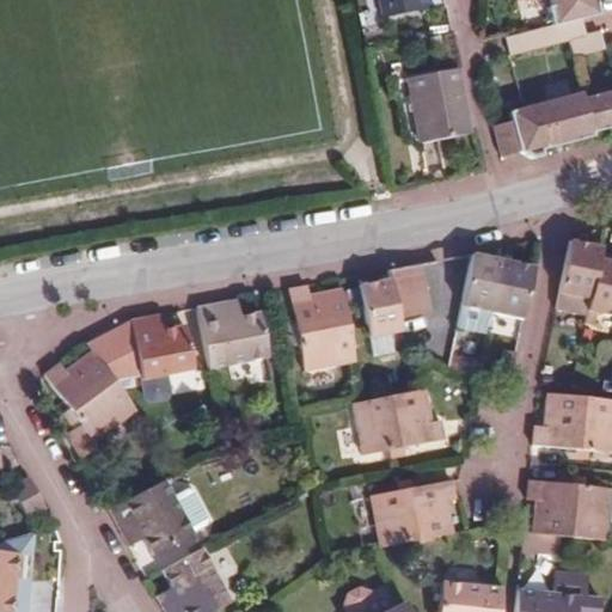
[(378,0),(380,17),(418,12),(416,0),(378,0)]
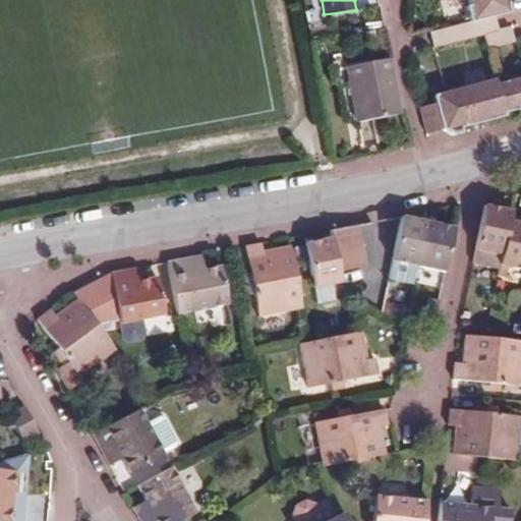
[(464,0),(468,13),(466,13),(470,27),(462,31),(428,39),(432,53),(465,45),(480,41),(484,55),(512,49),(508,35),(500,36),(496,22),(511,17),(510,12),(507,0),(464,0)]
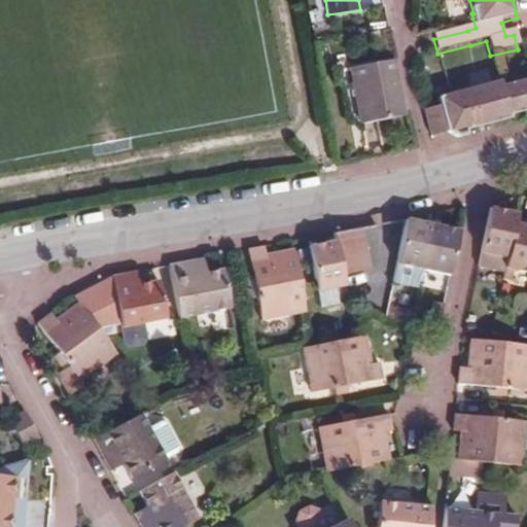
[(391,61),(349,68),(360,126),(405,117),(391,61)]
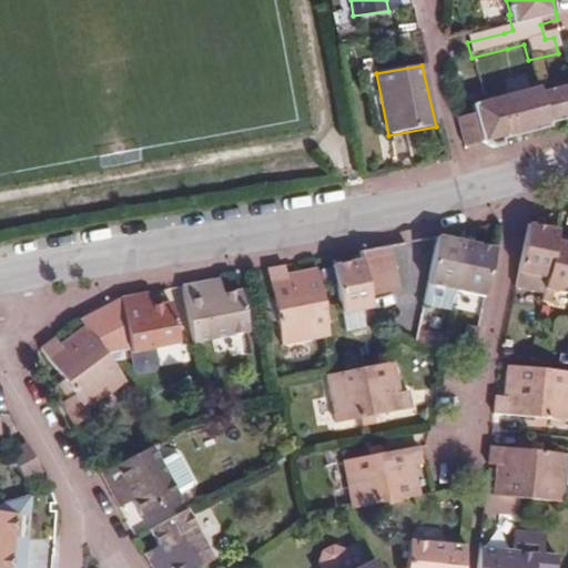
[(567,90),(541,97),(539,91),(505,100),(473,108),(475,115),(457,119),(462,140),(464,151),(476,148),(484,152),(505,145),(504,140),(515,138),(567,123),(567,90)]
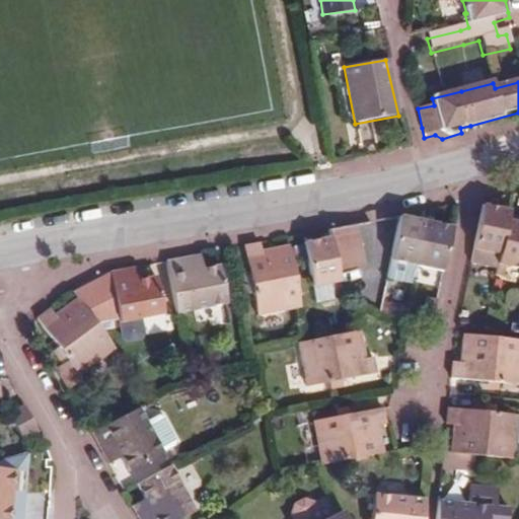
[(518,225),(506,223),(507,213),(483,209),(470,266),(497,271),(495,278),(502,279),(504,269),(518,272),(518,225)]
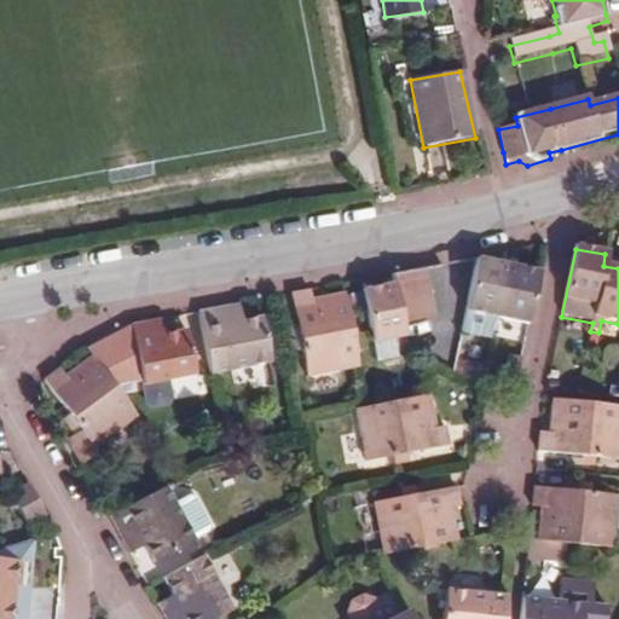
[(485,327),(495,328),(497,317),(507,264),(475,256),(466,310),(487,314),(485,327)]
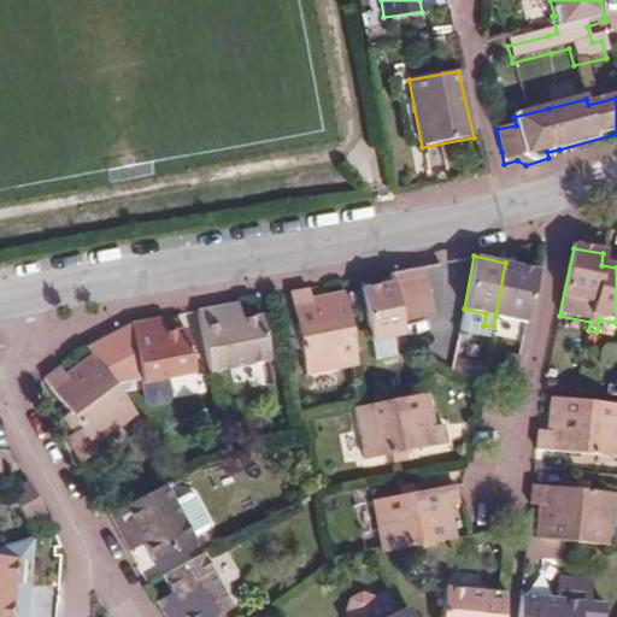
[(495,316),(504,317),(524,322),(536,269),(505,263),(495,316)]
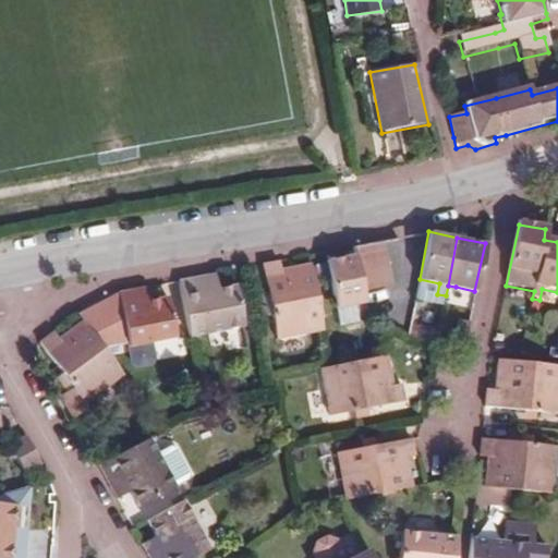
[(361,323),(359,316),(367,314),(362,291),(387,287),(377,241),(353,245),(354,255),(327,261),(341,326),(361,323)]
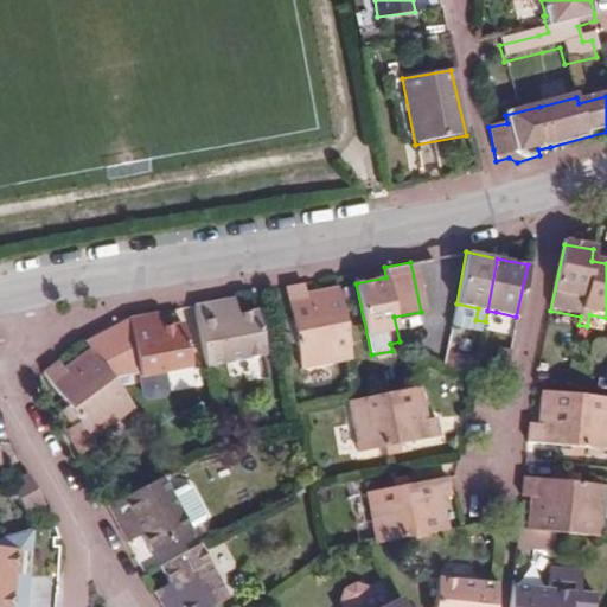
[(302,283),(282,288),(288,319),(295,344),(295,347),(299,365),(300,369),(352,360),(339,286),(305,293),(302,283)]
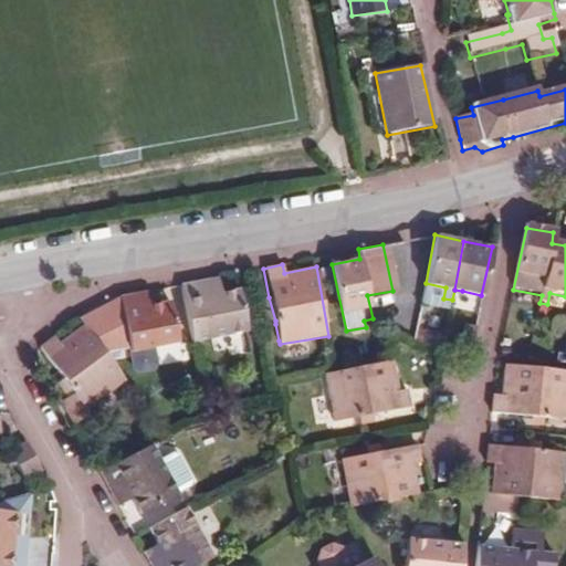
[(208,295),(218,294),(215,278),(205,281),(208,295)]
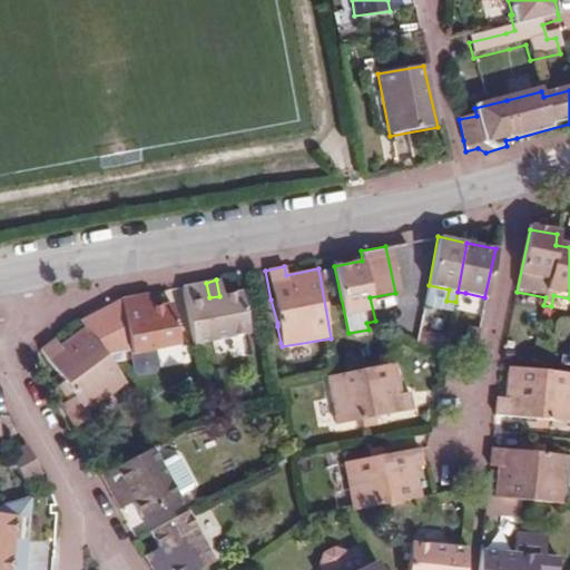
[(180,287),(192,345),(247,335),(238,293),(219,296),(209,297),(206,283),(180,287)]
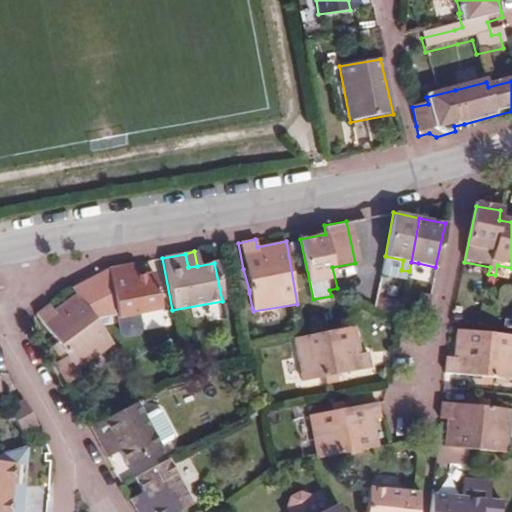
[(411,262),(409,271),(416,272),(418,263),(411,262)]
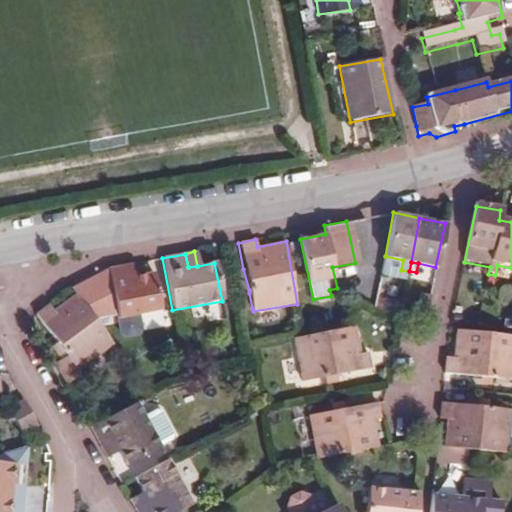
[(124,278),(134,276),(132,264),(122,266),(124,278)]
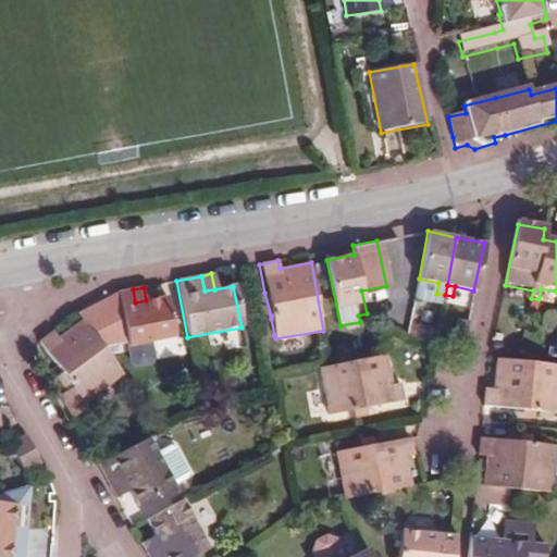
[(133,289),(115,293),(126,345),(172,337),(163,297),(146,300),(135,302),(133,289)]
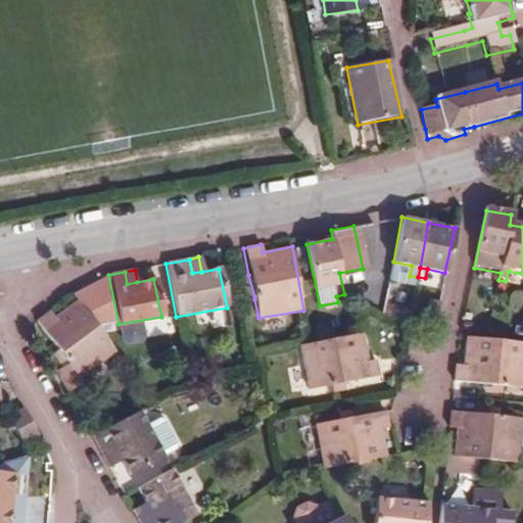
[(254,296),(248,275),(241,277),(244,297),(254,296)]
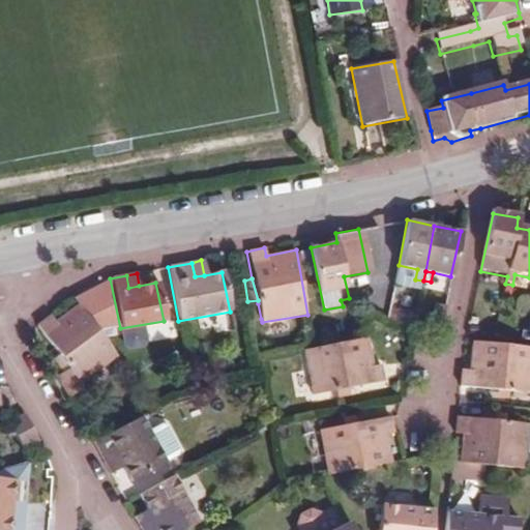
[(253,320),(261,319),(258,303),(249,305),(253,320)]
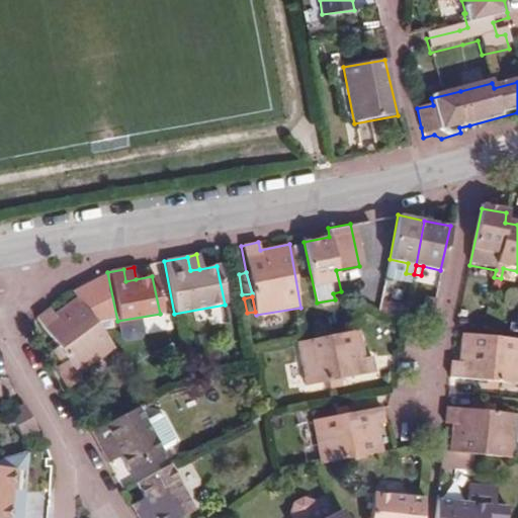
[(109,350),(73,298),(51,315),(47,310),(35,318),(56,349),(65,361),(60,364),(54,368),(66,391),(83,379),(78,370),(109,350)]
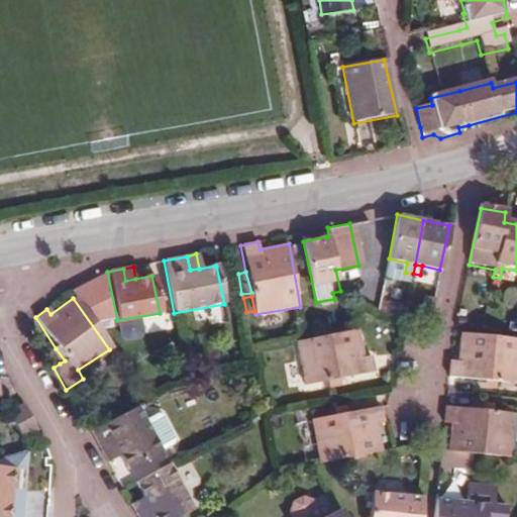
[(425,309),(432,311),(434,300),(427,299),(425,309)]
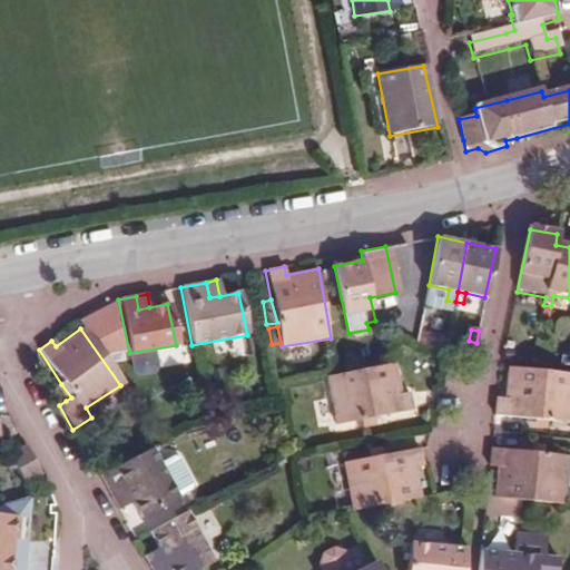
[(108,344),(99,334),(92,340),(99,350),(108,344)]
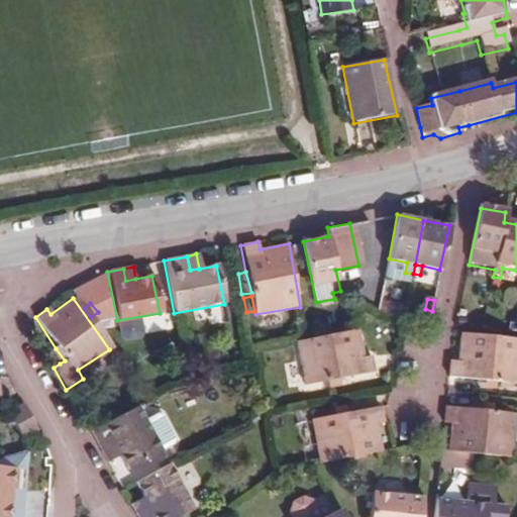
[(307,340),(296,342),(304,383),(372,371),(370,355),(364,355),(358,329),(307,340)]
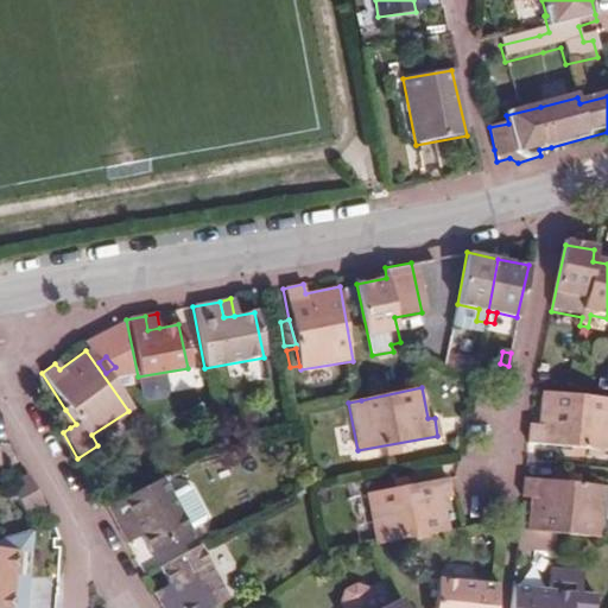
[(531,422),(529,441),(607,448),(607,400),(544,393),(542,413),(540,422),(531,422)]
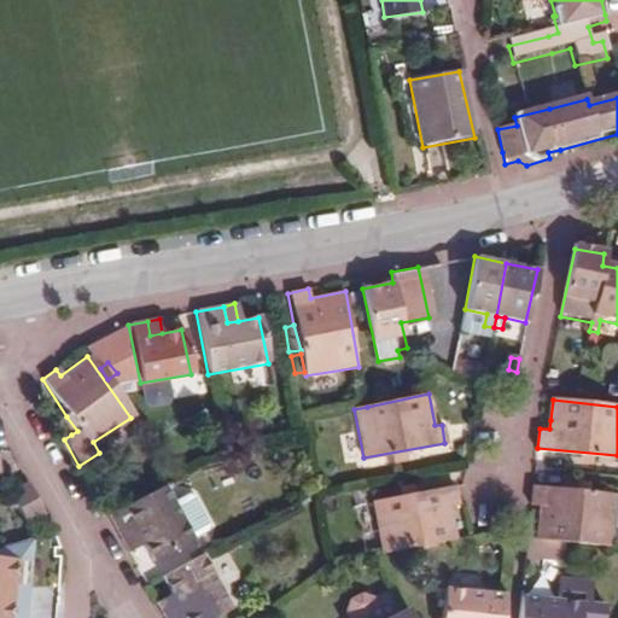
[(77,431),(66,417),(62,418),(71,435),(77,431)]
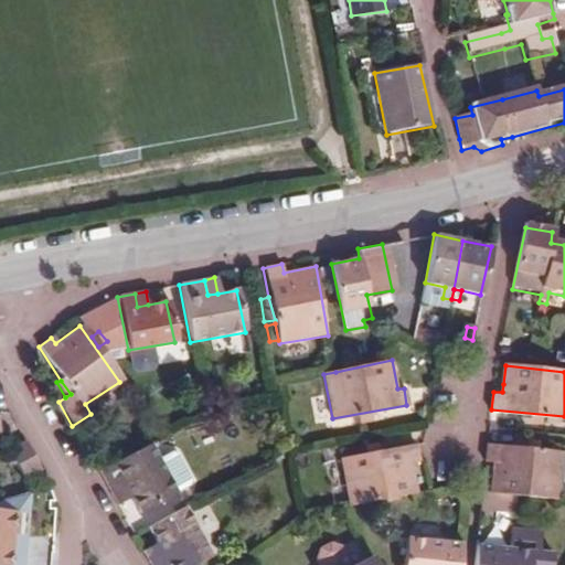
[(491,494),(514,497),(560,501),(562,484),(564,483),(564,451),(488,444),(486,462),(493,464),(493,466),(491,494)]
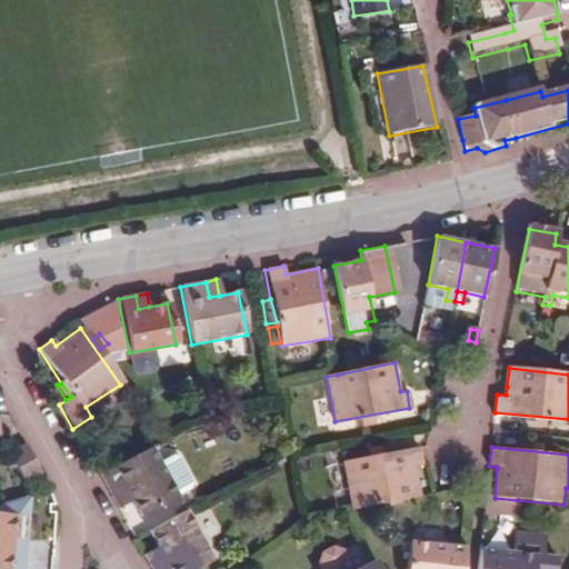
[(42,475),(27,448),(10,457),(25,483),(42,475)]
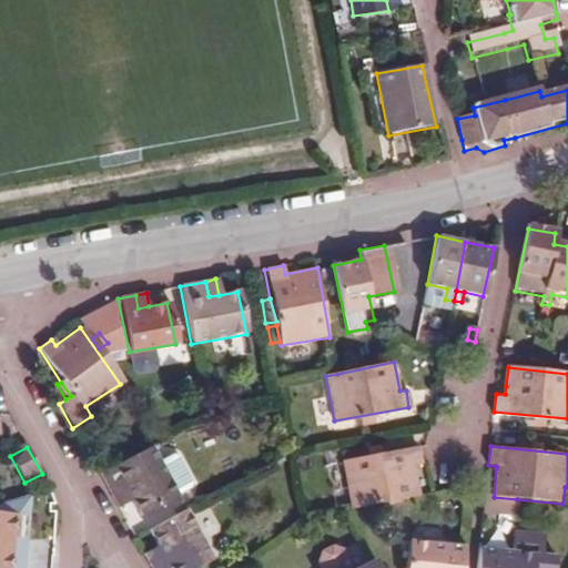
[(149,448),(100,476),(110,497),(124,490),(130,499),(140,517),(175,497),(158,465),(149,448)]
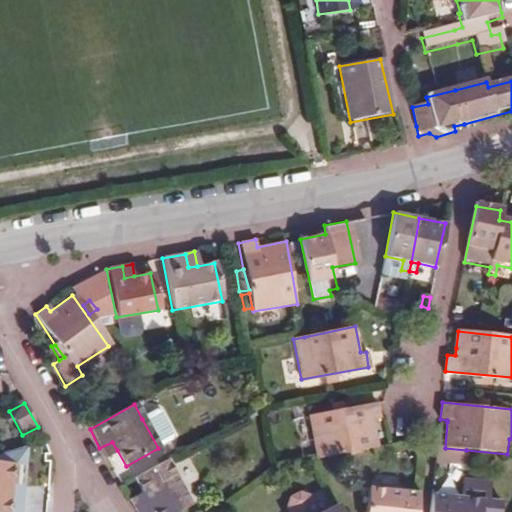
[(308,417),(316,460),(378,448),(372,419),(379,418),(376,404),(308,417)]
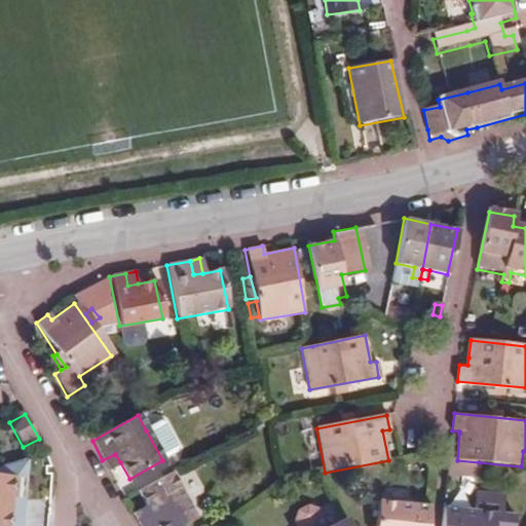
[(158,423),(146,430),(162,460),(175,453),(175,447),(163,427),(158,423)]
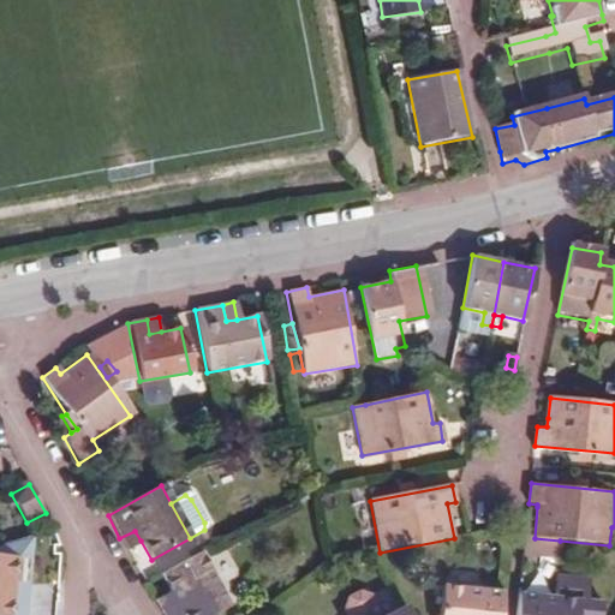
[(135,531),(119,538),(125,549),(141,541),(135,531)]
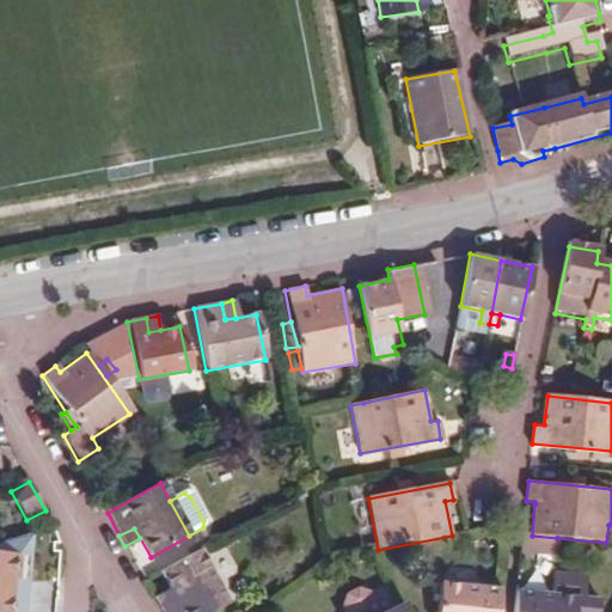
[(522,536),(521,552),(556,555),(557,538),(532,536),(522,536)]
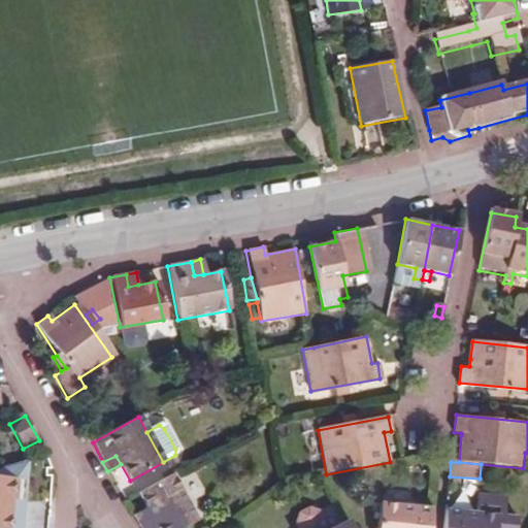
[(11,477),(0,475),(0,527),(19,527),(20,517),(8,516),(9,500),(11,477)]
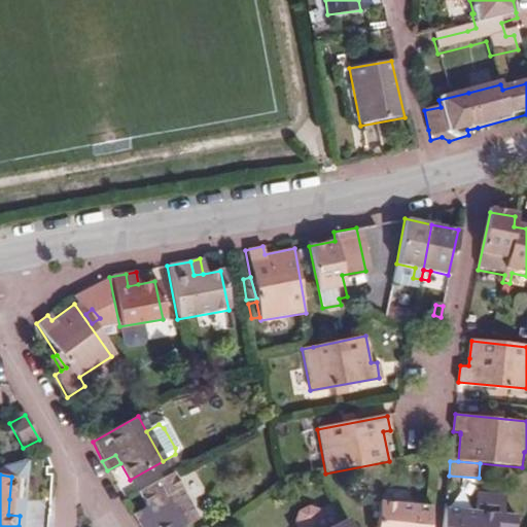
[(178,526),(196,518),(171,476),(137,494),(143,505),(149,515),(136,522),(139,526),(178,526)]
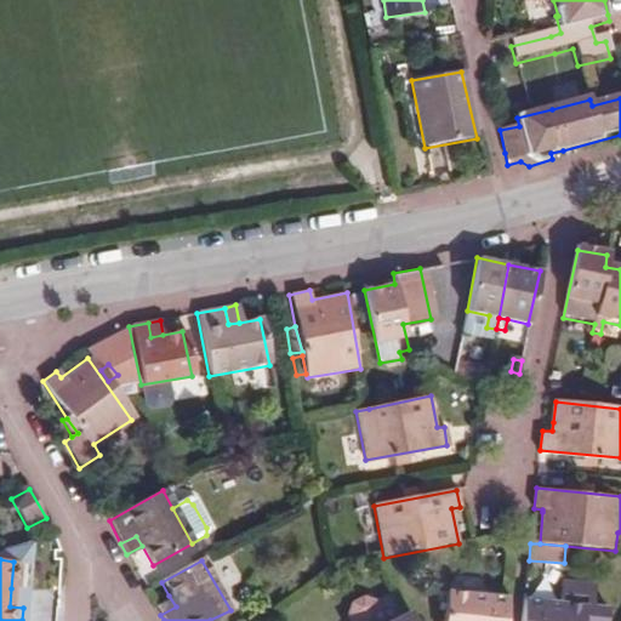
[(10,607),(23,608),(24,590),(11,588),(10,607)]
